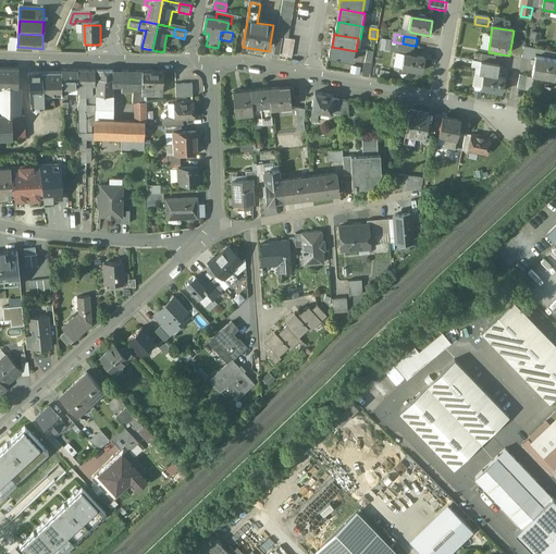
[(380,50),(390,52),(391,41),(381,39),(380,50)]
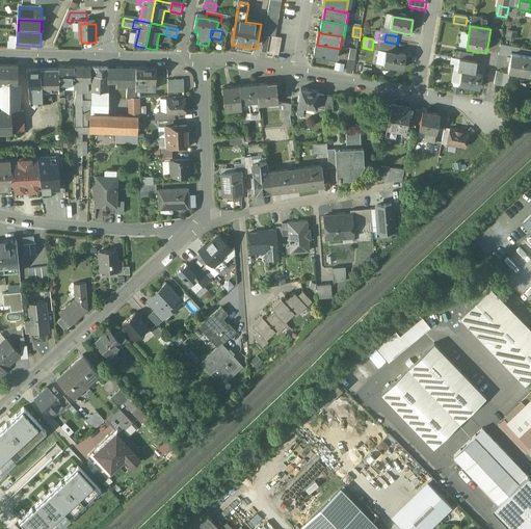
[(385,42),(375,40),(374,52),(387,54),(394,55),(395,50),(383,48),(385,42)]
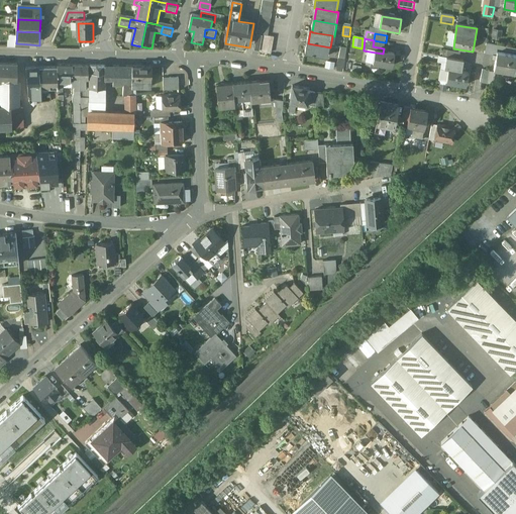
[(385,42),(374,40),(373,46),(384,48),(385,42)]
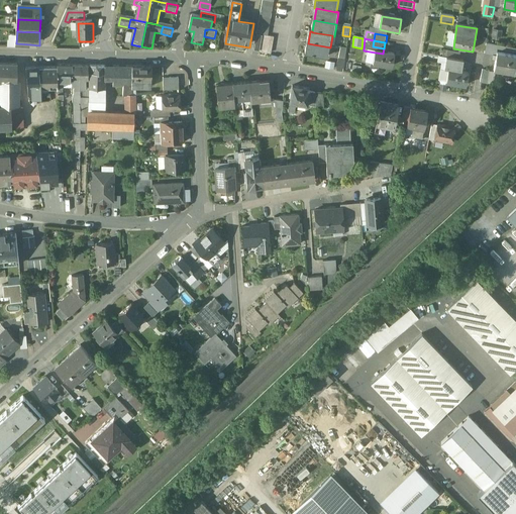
[(330,47),(308,43),(306,57),(328,60),(330,47)]
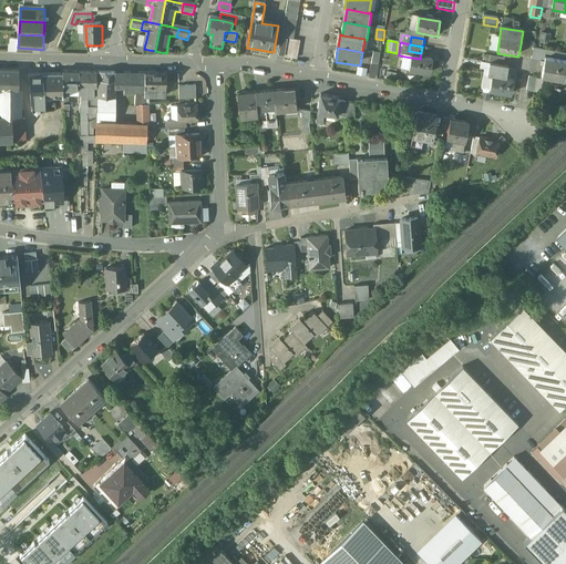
[(547,52),(534,50),(532,61),(545,63),(546,60),(547,52)]
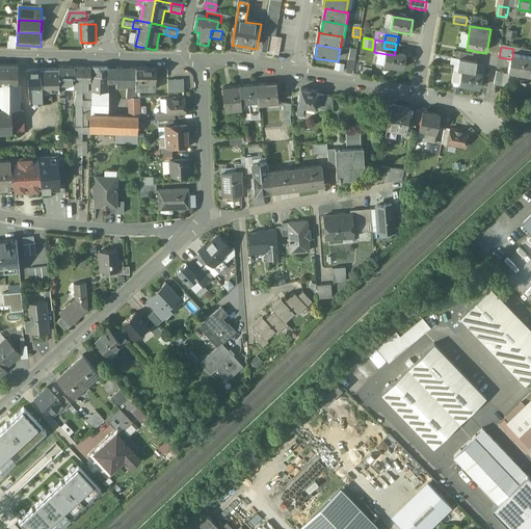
[(394,55),(387,54),(385,68),(397,70),(404,71),(406,57),(394,55)]
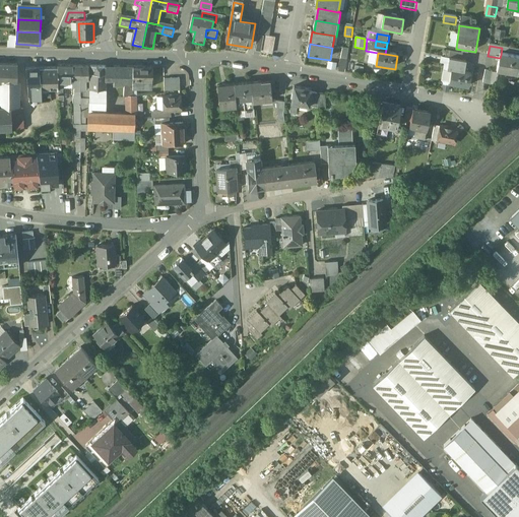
[(463,55),(451,53),(450,60),(462,62),(463,55)]
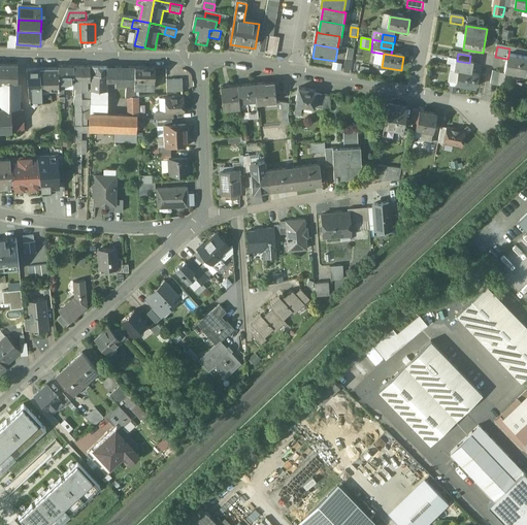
[(526,59),(508,56),(507,59),(505,74),(526,78),(526,59)]
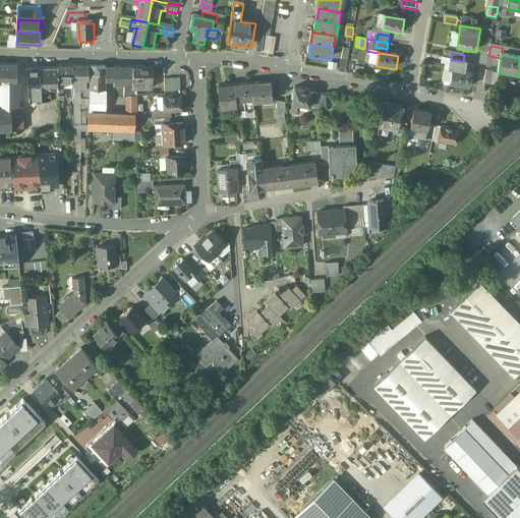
[(463,62),(451,60),(449,71),(453,72),(461,73),(463,62)]
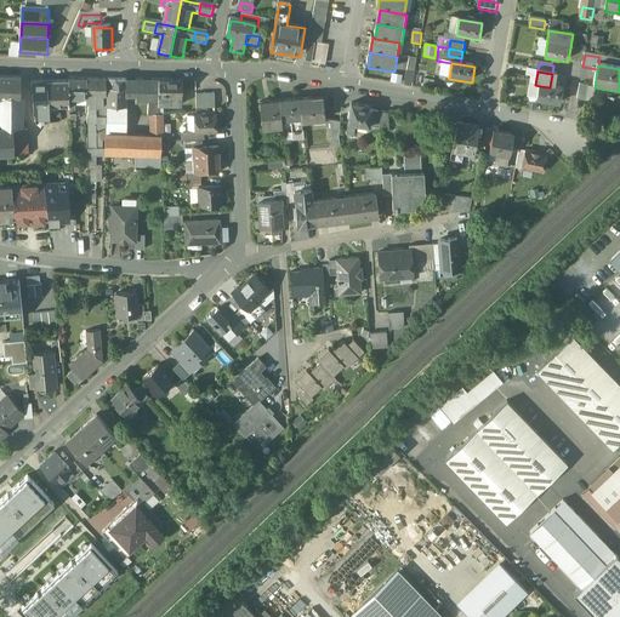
[(464,81),(449,79),(448,85),(450,87),(459,90),(462,87),(464,81)]
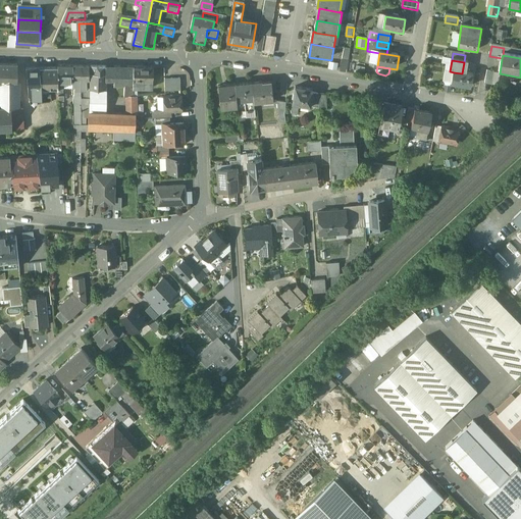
[(18,68),(0,67),(0,85),(1,86),(18,86),(18,68)]
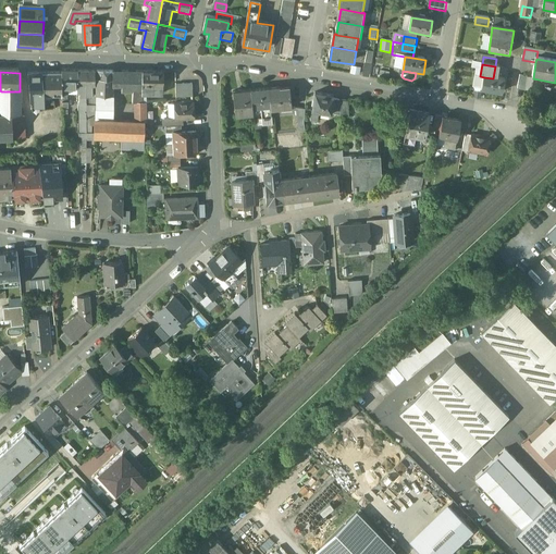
[(78,73),(62,73),(62,75),(62,90),(68,90),(78,90),(78,73)]
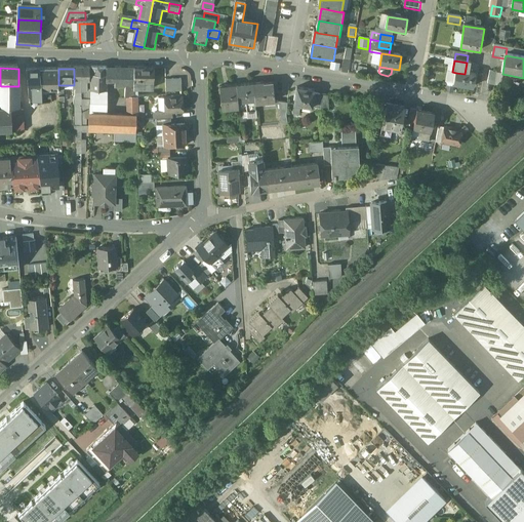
[(91,70),(82,70),(82,83),(87,83),(89,83),(89,79),(91,79),(91,70)]
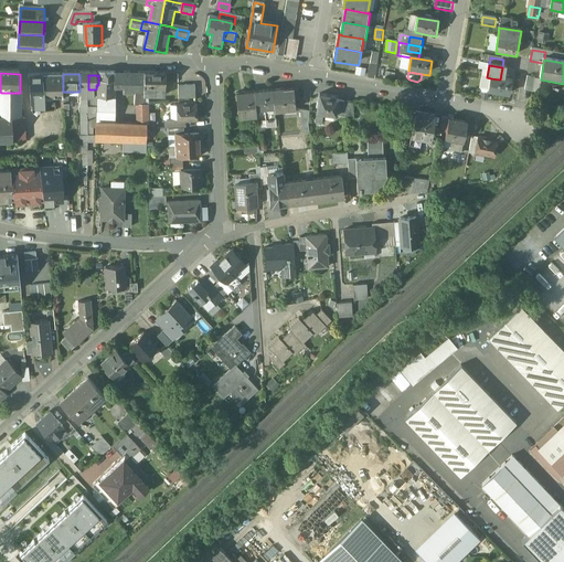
[(115,75),(98,75),(98,85),(98,99),(115,101),(115,88),(115,75)]
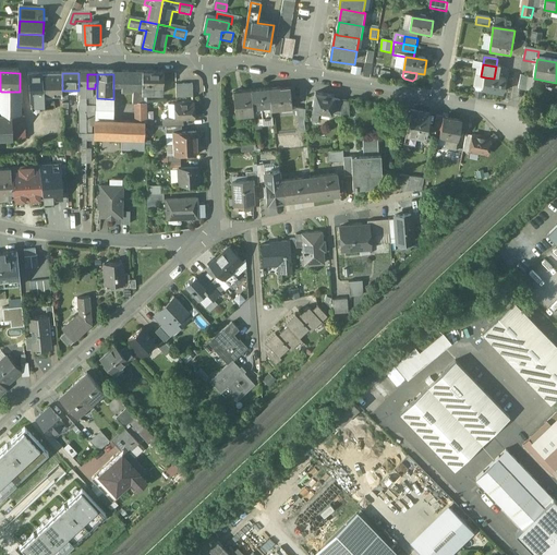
[(122,74),(113,74),(113,87),(122,87),(122,74)]
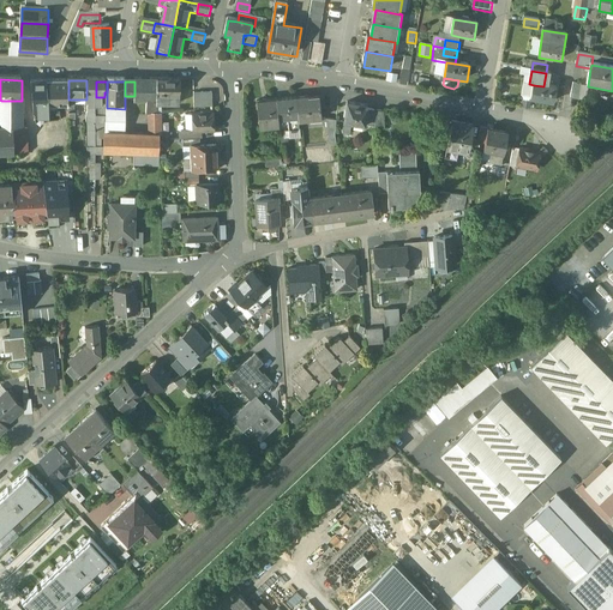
[(158,83),(134,82),(134,96),(134,101),(146,101),(158,102),(158,95),(158,83)]
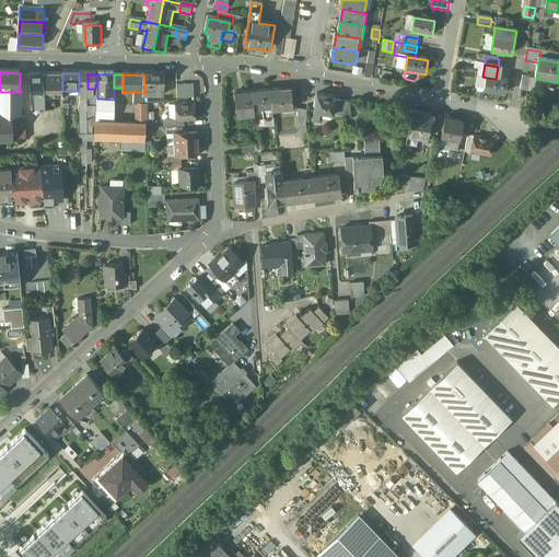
[(62,76),(30,77),(30,86),(32,107),(45,106),(45,100),(63,99),(62,91),(62,76)]
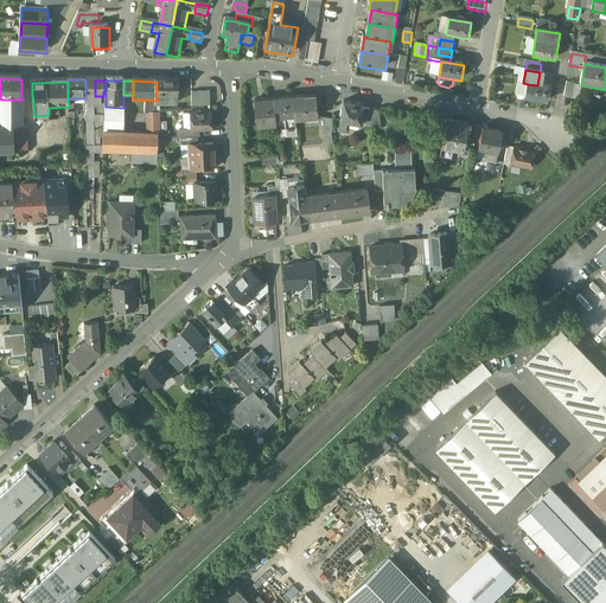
[(179,82),(157,82),(157,94),(179,95),(179,82)]
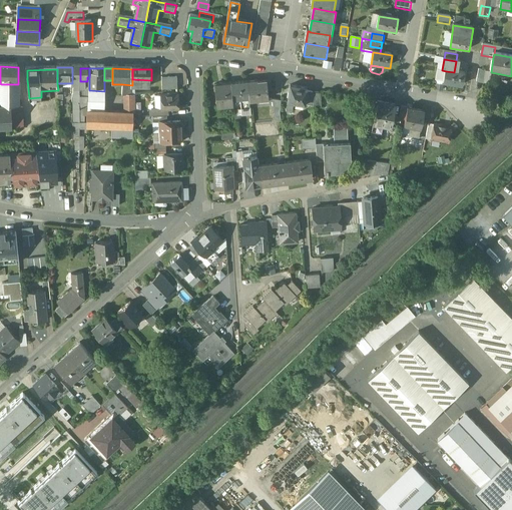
[(454,72),(446,71),(444,83),(463,87),(465,74),(458,73),(454,72)]
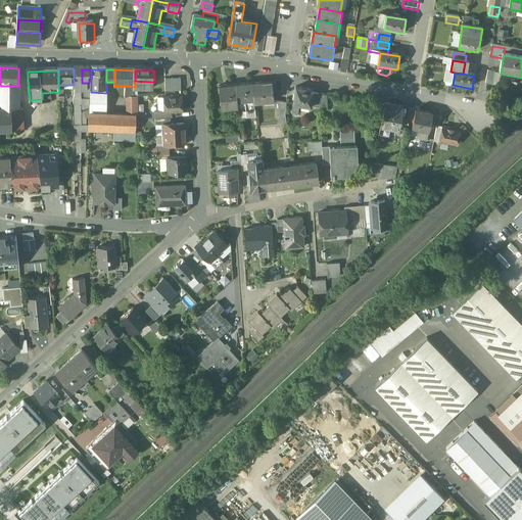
[(495,75),(488,73),(486,85),(493,86),(495,75)]
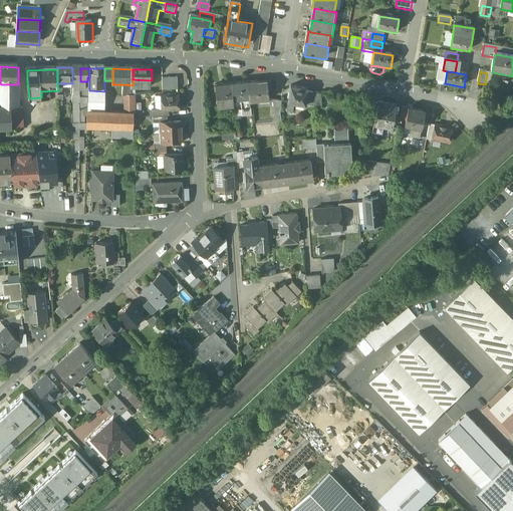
[(152,80),(133,79),(133,85),(133,88),(152,89),(152,80)]
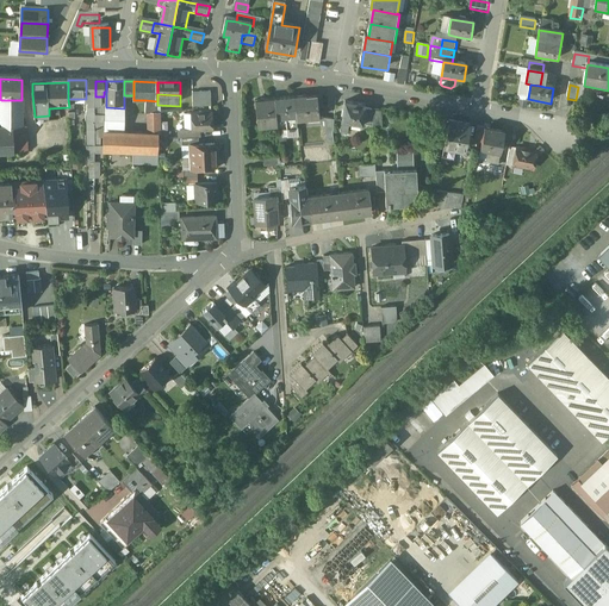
[(212,95),(193,97),(194,110),(212,108),(212,95)]
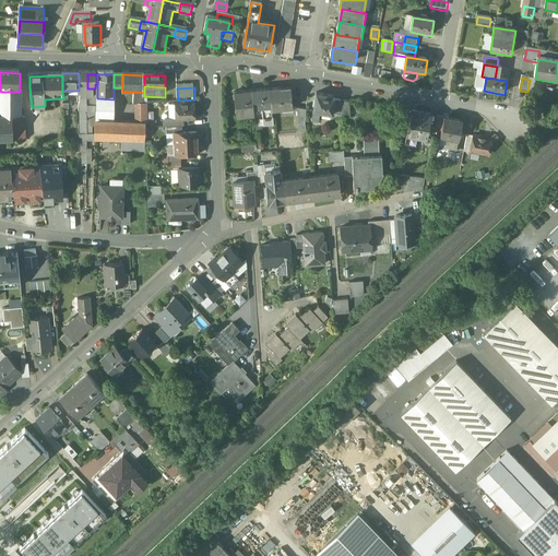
[(282,91),(271,92),(273,109),(273,114),(294,111),(293,102),(292,93),(292,92),(283,93),(282,91)]
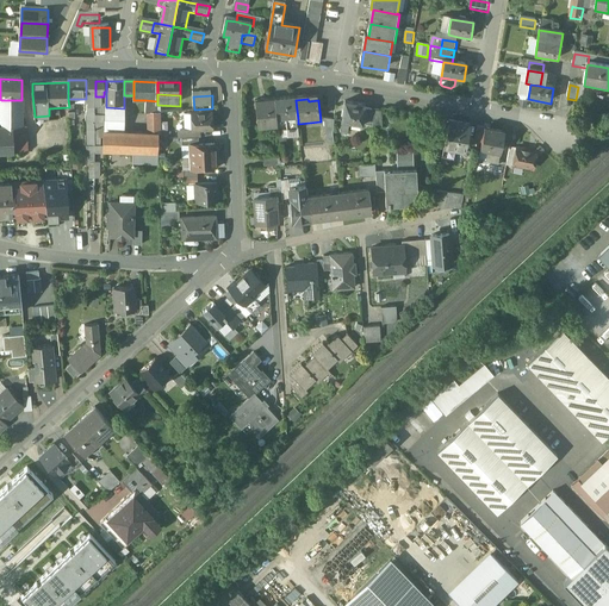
[(22,100),(1,100),(0,131),(22,130),(22,100)]
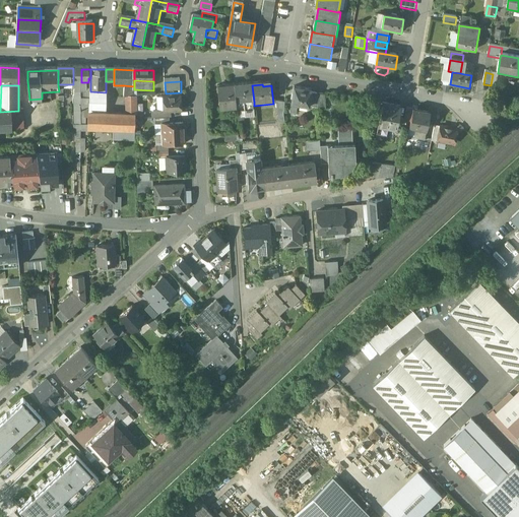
[(134,86),(124,85),(124,99),(127,99),(133,99),(134,89),(134,86)]
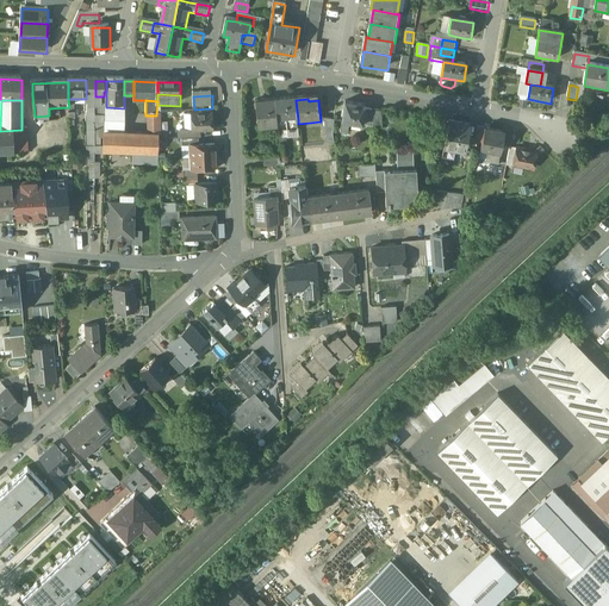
[(296,100),(278,101),(278,105),(275,105),(278,122),(287,120),(298,119),(296,100)]
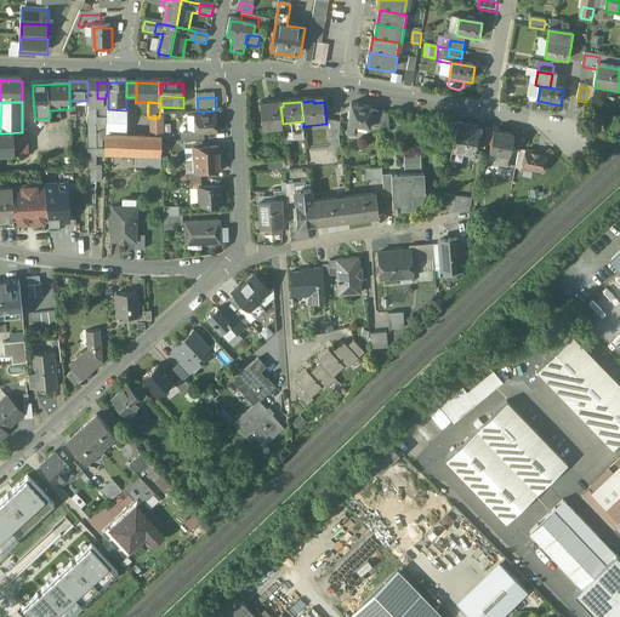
[(279,104),(261,106),(263,132),(284,131),(283,124),(280,107),(279,104)]
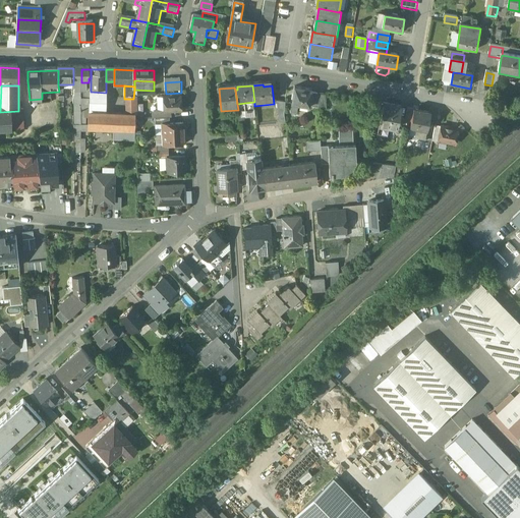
[(312,93),(295,90),(293,106),(299,107),(310,109),(312,95),(312,93)]
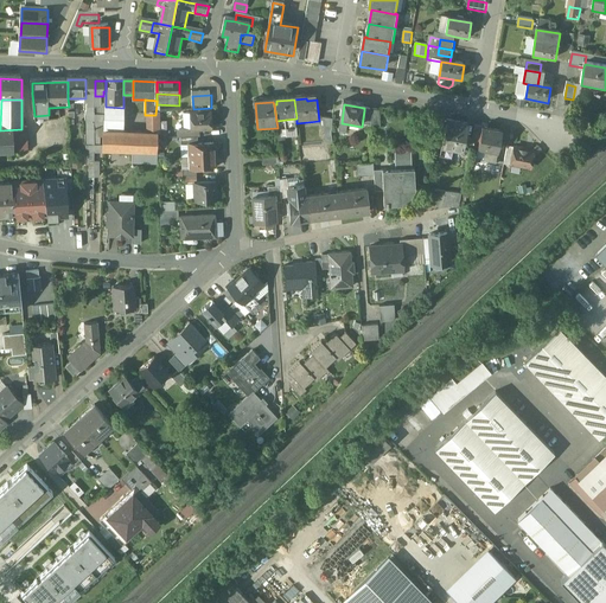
[(104,132),(104,135),(122,135),(123,108),(106,107),(104,117),(104,132)]
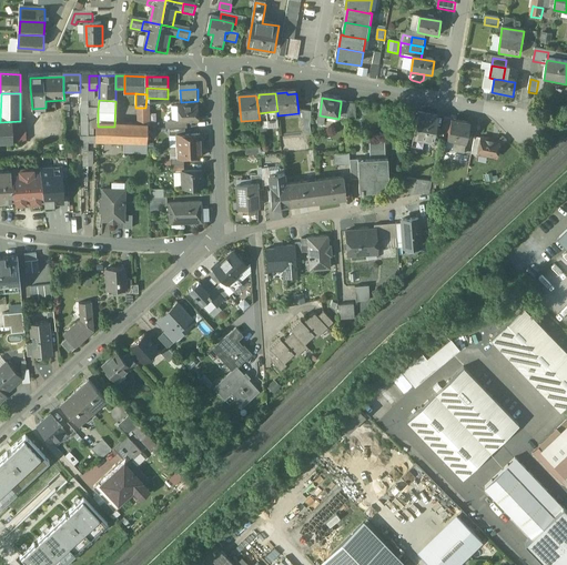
[(347,104),(341,103),(338,119),(348,120),(347,104)]
